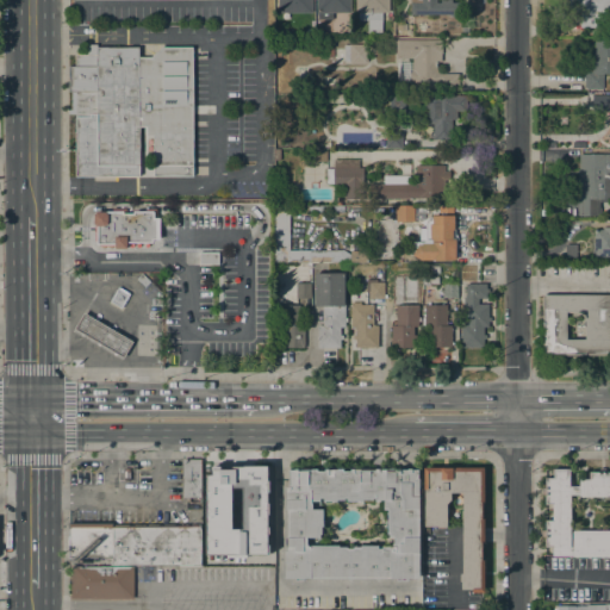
[(312,0),(312,13),(278,13),(278,0),(312,0)]
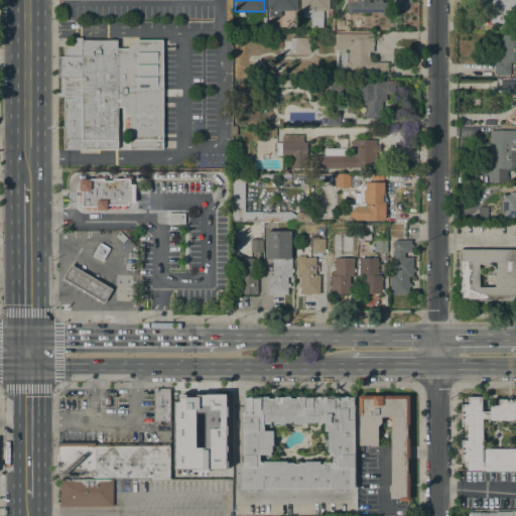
[(296,0),(296,10),(281,10),(281,16),(269,16),(269,10),(268,10),(268,0),(296,0)]
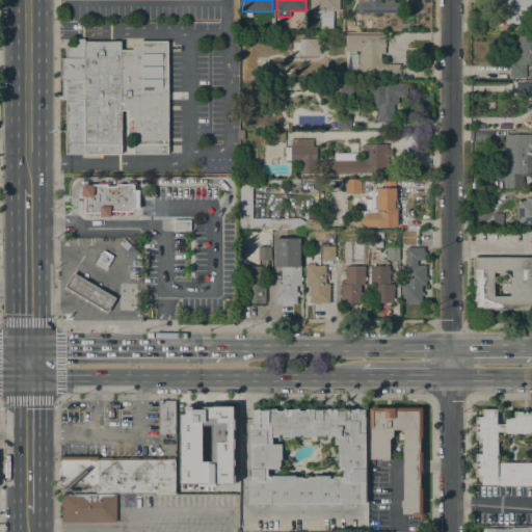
[(339,0),(339,10),(333,10),(333,18),(313,18),(313,10),(310,10),(310,0),(339,0)]
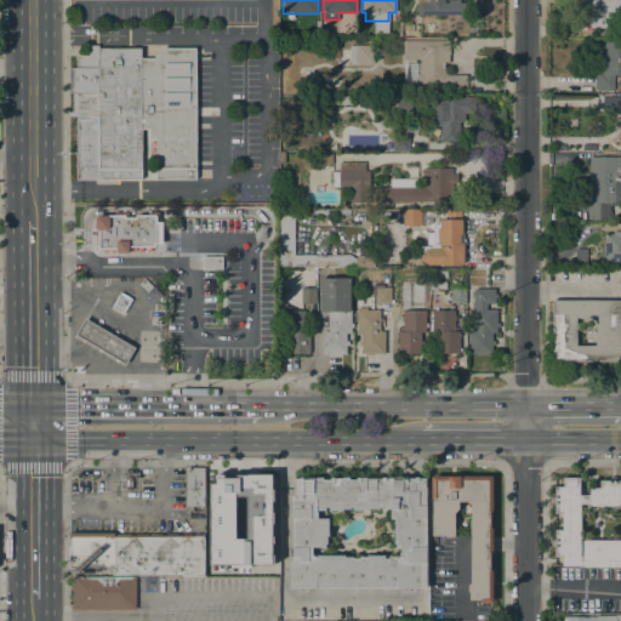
[(444,0),(444,3),(449,3),(449,0),(460,0),(460,3),(467,3),(467,16),(417,15),(417,0),(444,0)]
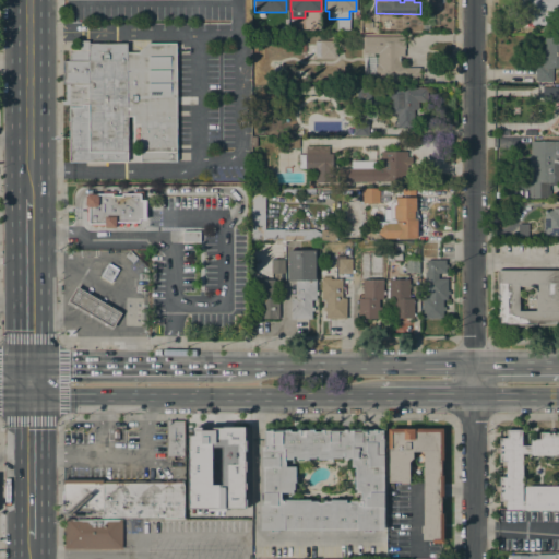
[(531,0),(531,10),(521,11),(521,0),(531,0)]
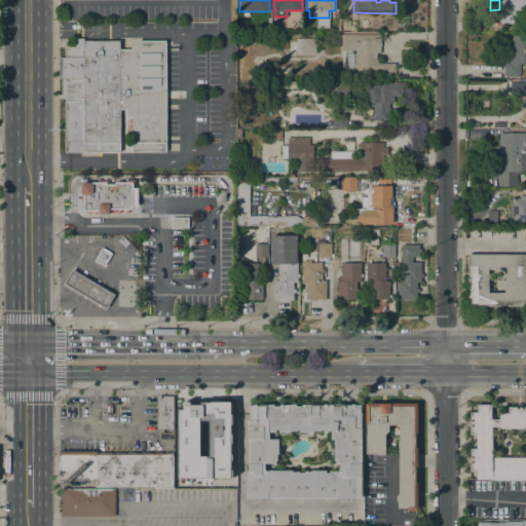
[(525,0),(525,24),(500,24),(500,0),(525,0)]
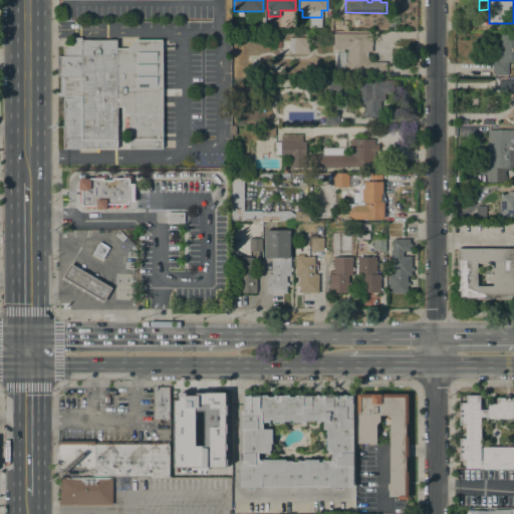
[(372,33),(372,45),(371,45),(371,52),(368,52),(368,61),(387,61),(387,75),(368,75),(368,71),(354,71),(354,69),(348,69),(348,68),(347,68),(345,65),(345,62),(346,60),(346,58),(347,58),(347,49),(333,49),(333,33),(372,33)]
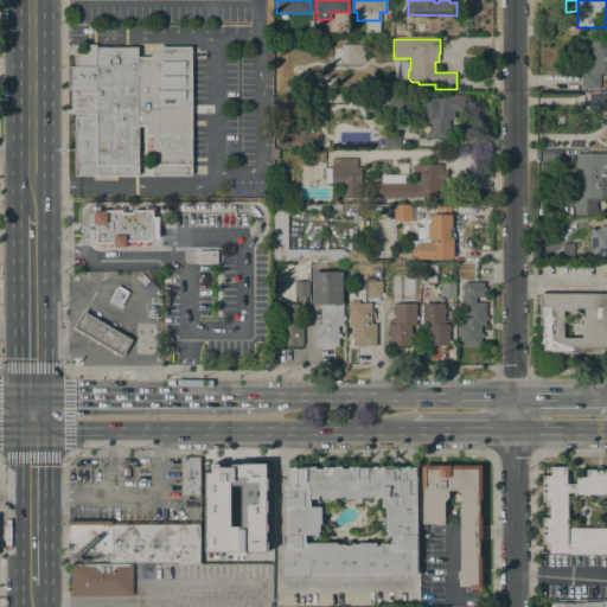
[(606,40),(606,74),(599,74),(600,89),(581,89),(581,74),(583,74),(583,72),(589,71),(588,52),(592,52),(592,40),(606,40)]
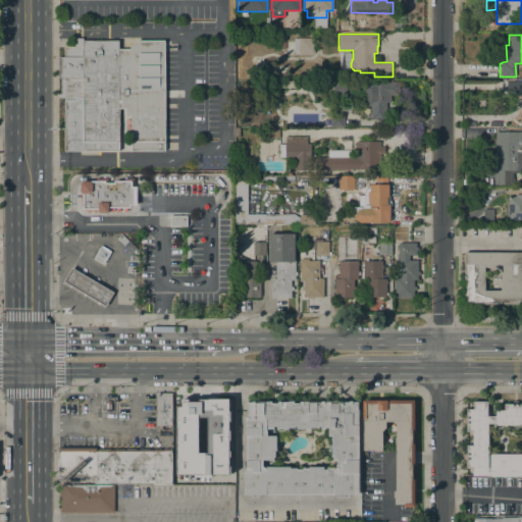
[(165,151),(131,151),(131,116),(124,116),(124,108),(119,108),(119,151),(64,151),(64,77),(58,77),(58,56),(64,56),(64,46),(74,46),(74,38),(83,38),(83,40),(118,40),(118,49),(128,49),(138,40),(164,40),(165,151)]
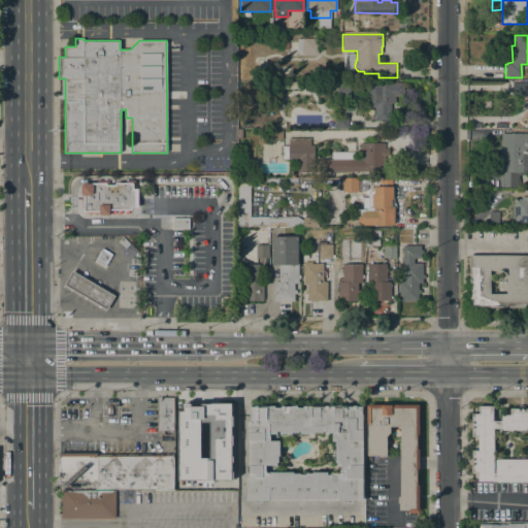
[(317,38),(317,50),(318,50),(318,54),(317,54),(317,55),(302,54),(302,53),(297,53),(297,56),(290,56),(290,53),(289,53),(289,50),(282,50),(282,42),(297,41),(297,39),(302,39),(302,38),(317,38)]
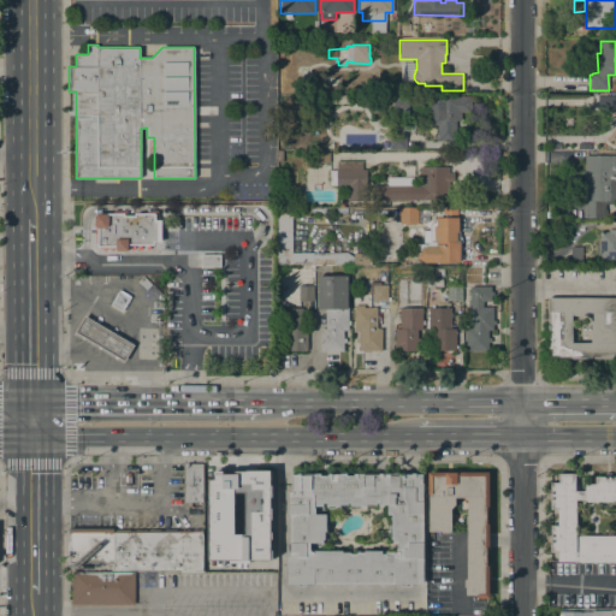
[(401,83),(401,63),(414,63),(414,83),(401,83)]
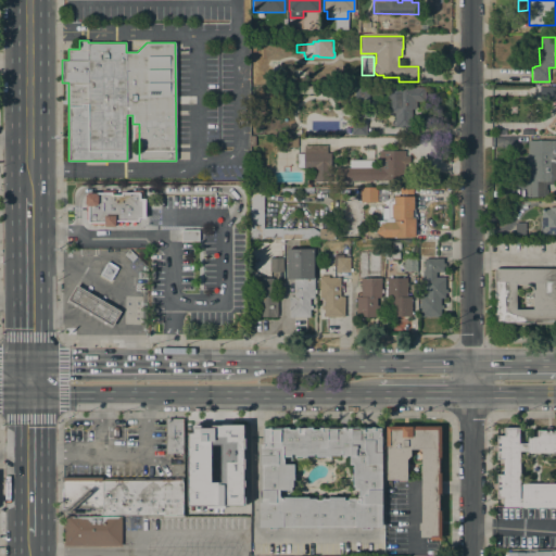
[(281,64),(287,73),(281,83),(274,83),(267,74),(273,65),(281,64)]
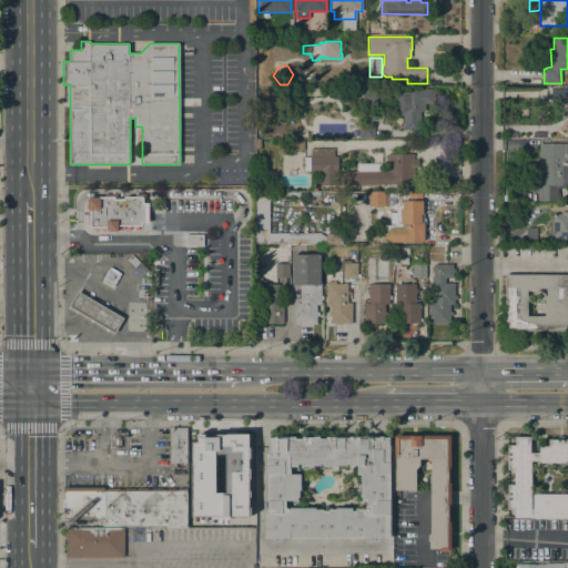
[(301,71),(311,71),(312,87),(301,87),(301,71)]
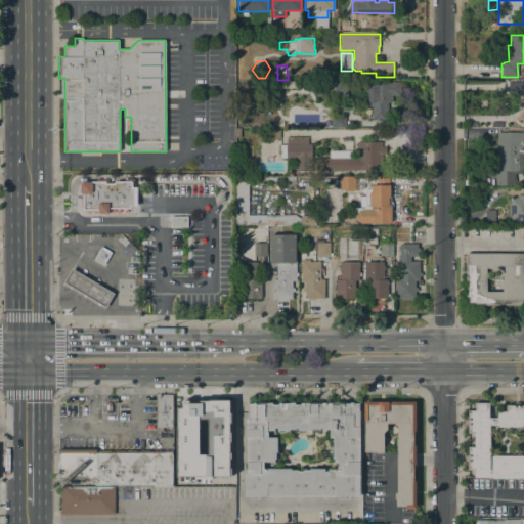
[(347,81),(347,99),(335,99),(335,82),(347,81)]
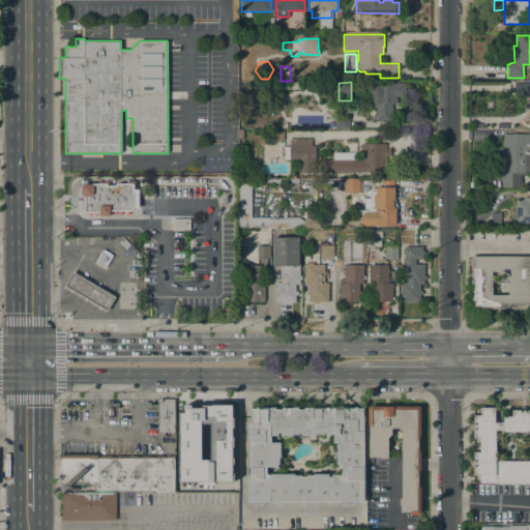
[(514,95),(514,82),(529,82),(529,95),(514,95)]
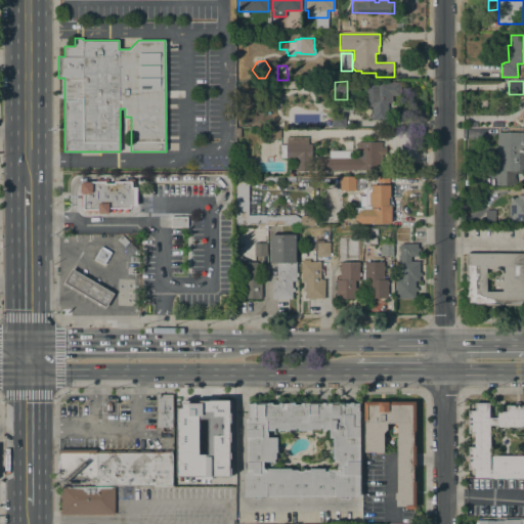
[(372,104),(368,104),(368,93),(364,93),(364,82),(401,83),(401,95),(392,95),(392,103),(388,102),(388,113),(391,113),(391,121),(372,120),(372,104)]
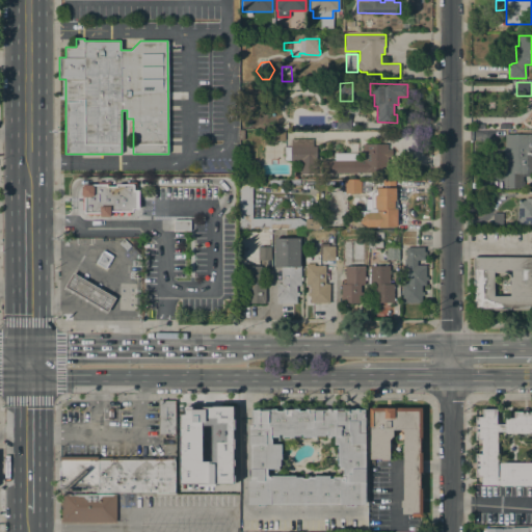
[(350,114),(350,129),(331,129),(331,114),(350,114)]
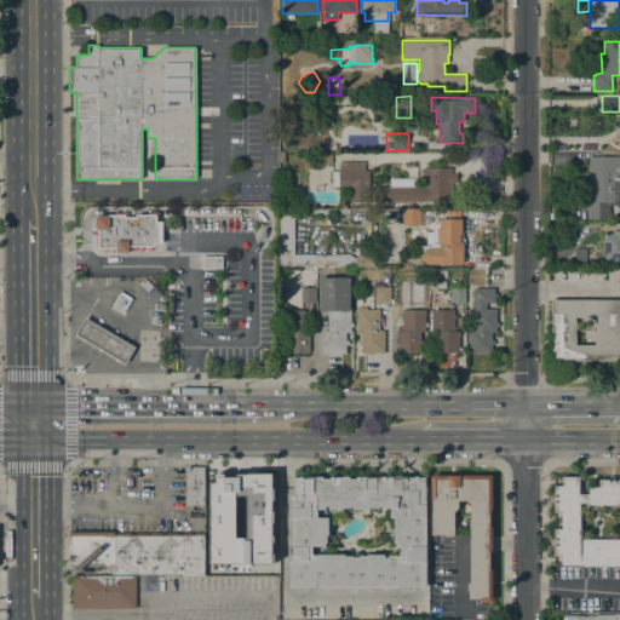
[(332,164),(321,164),(321,151),(331,151),(332,164)]
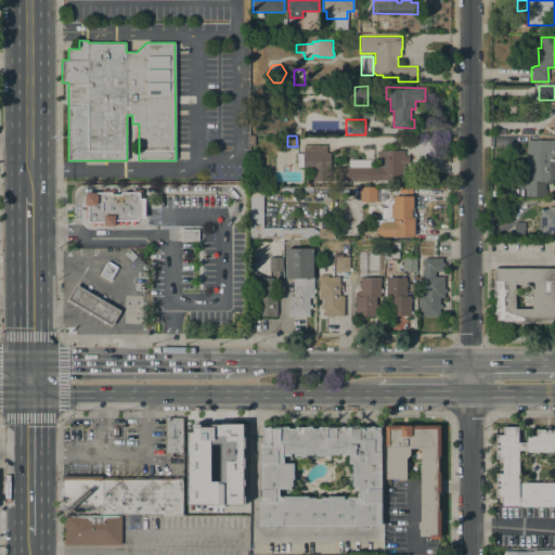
[(554,181),(552,181),(552,183),(544,183),(544,196),(526,196),(526,155),(527,155),(527,140),(554,140),(554,181)]
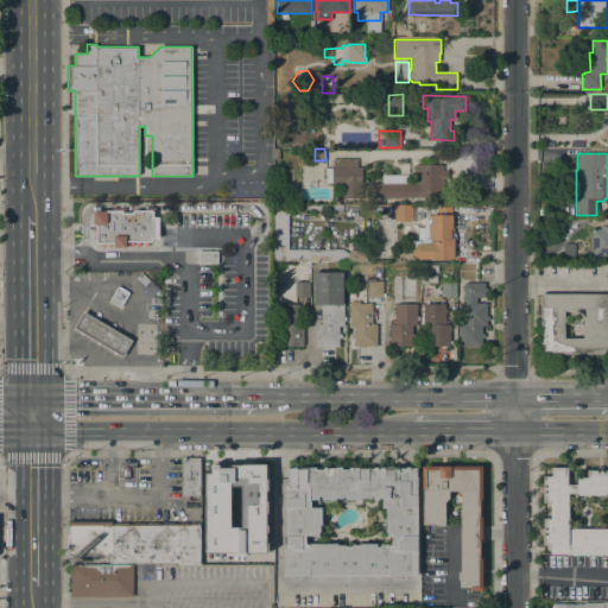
[(358,159),(358,166),(361,166),(362,185),(362,189),(361,189),(361,198),(343,198),(343,184),(331,184),(331,183),(325,183),(325,168),(333,168),(333,159),(358,159)]
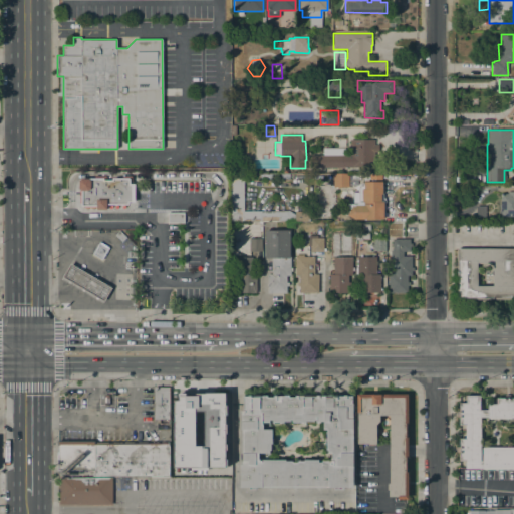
[(374,144),(378,144),(378,151),(374,151),(374,167),(324,167),(324,168),(321,168),(321,167),(311,167),(311,155),(351,155),(351,147),(350,147),(350,139),(374,139),(374,144)]
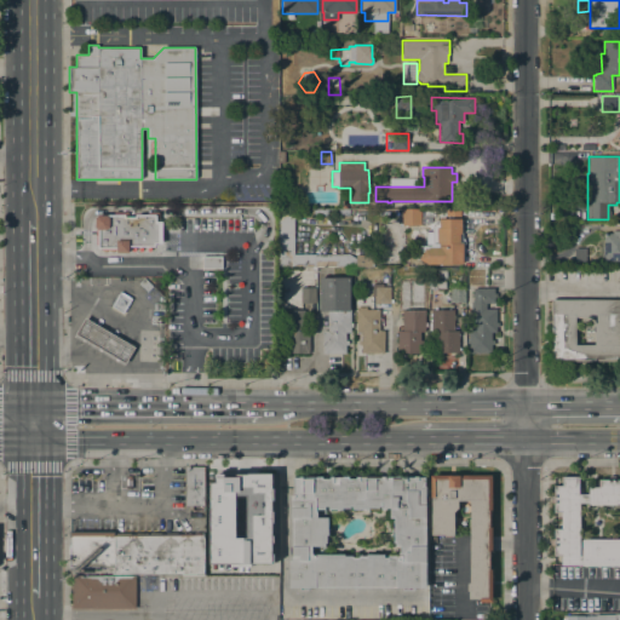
[(279,210),(293,210),(293,254),(349,254),(355,258),(355,267),(279,265),(279,210)]
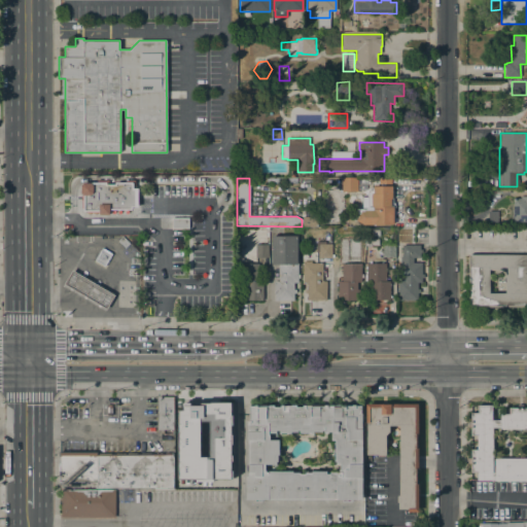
[(342,191),(342,179),(357,178),(357,191),(342,191)]
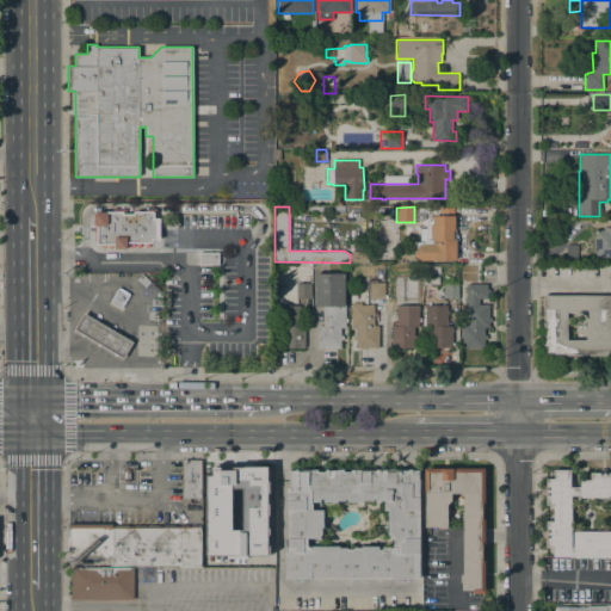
[(420,261),(412,255),(414,252),(414,242),(420,242),(420,228),(426,228),(427,223),(427,221),(429,221),(431,220),(433,216),(439,216),(439,207),(455,208),(455,221),(456,221),(456,235),(458,238),(457,254),(456,254),(456,260),(420,261)]
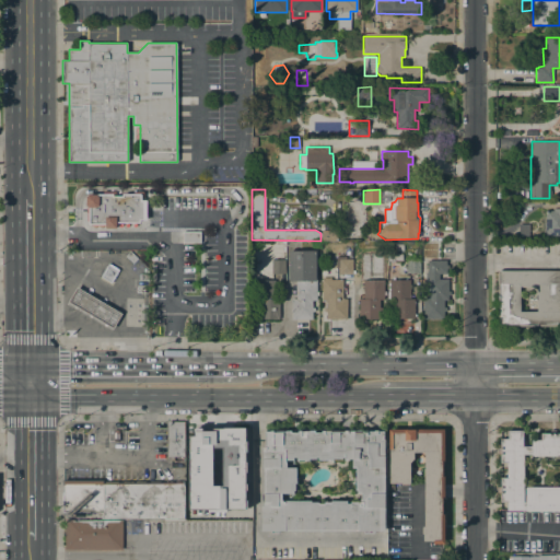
[(133,194),(133,191),(143,191),(143,200),(147,200),(147,220),(140,220),(140,223),(116,223),(116,228),(105,228),(105,224),(89,224),(89,208),(85,205),(85,197),(89,194),(103,194),(103,191),(116,191),(116,196),(123,196),(123,194),(133,194)]
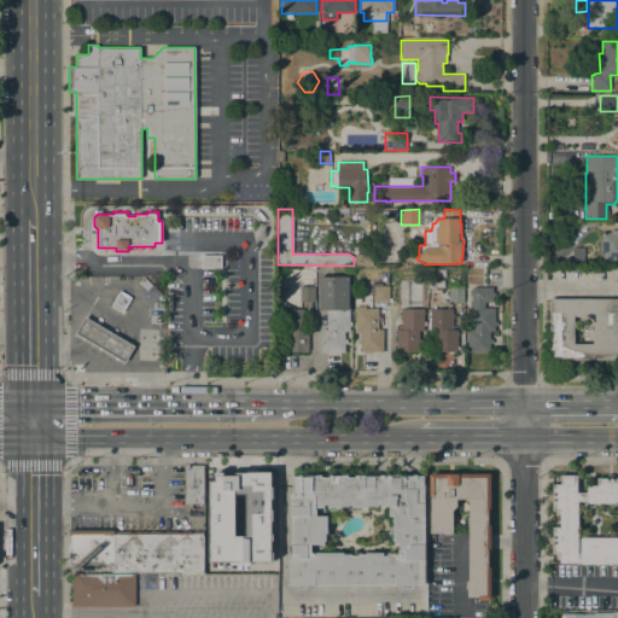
[(617,261),(601,261),(601,256),(600,256),(600,246),(601,246),(601,233),(610,233),(610,231),(617,231),(617,261)]
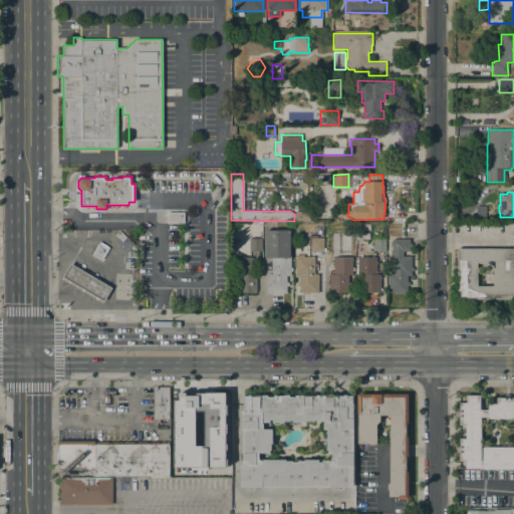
[(309,211),(309,221),(295,221),(295,211),(309,211)]
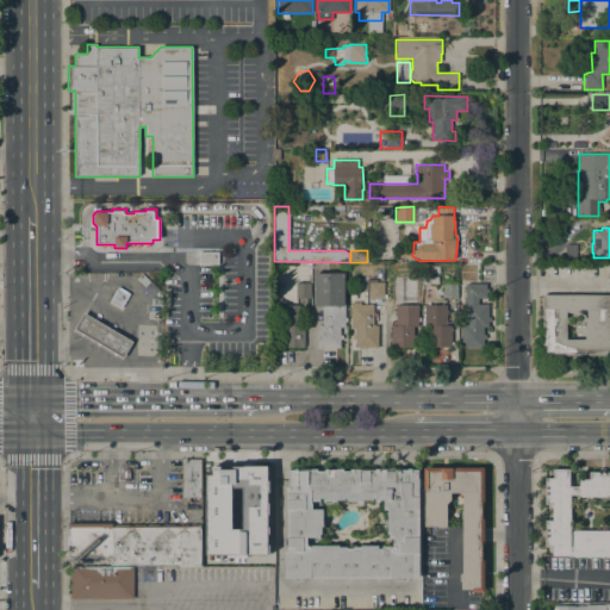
[(218,251),(218,265),(199,265),(199,251),(218,251)]
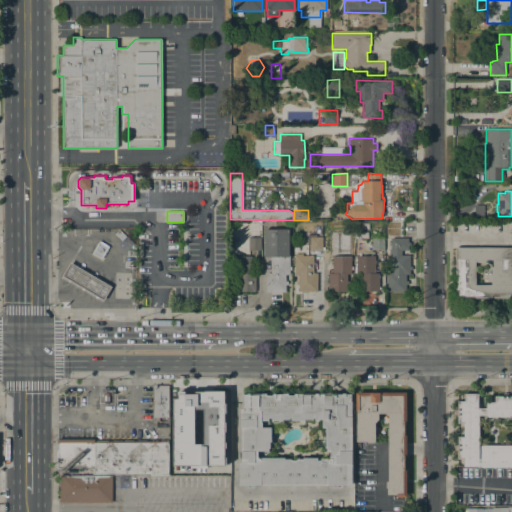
[(288,229),(289,256),(289,274),(285,274),(285,281),(287,281),(287,284),(285,284),(285,292),(266,292),(266,273),(271,273),(271,256),(264,256),(264,229),(288,229)]
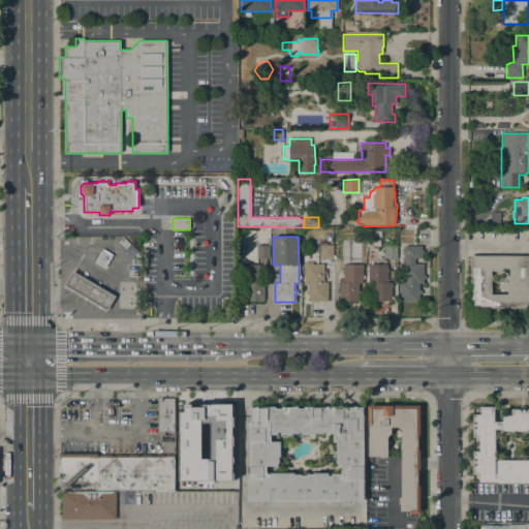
[(130,245),(125,249),(119,242),(123,238),(130,245)]
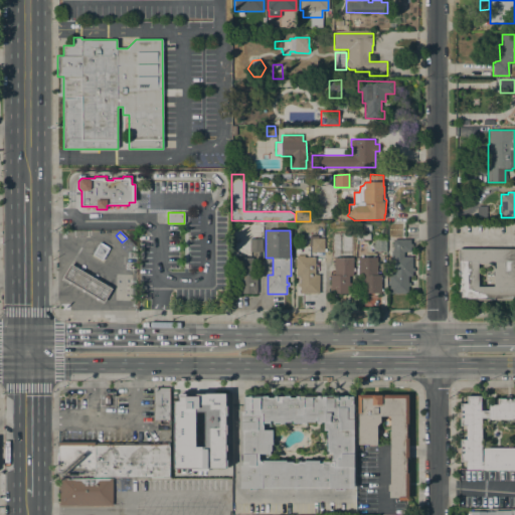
[(262,238),(262,251),(249,251),(249,238),(262,238)]
